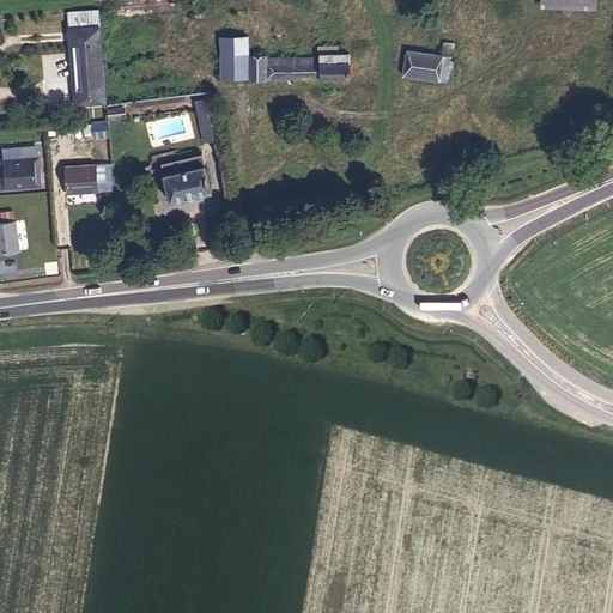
[(99,10),(67,12),(70,29),(101,26),(99,10)]
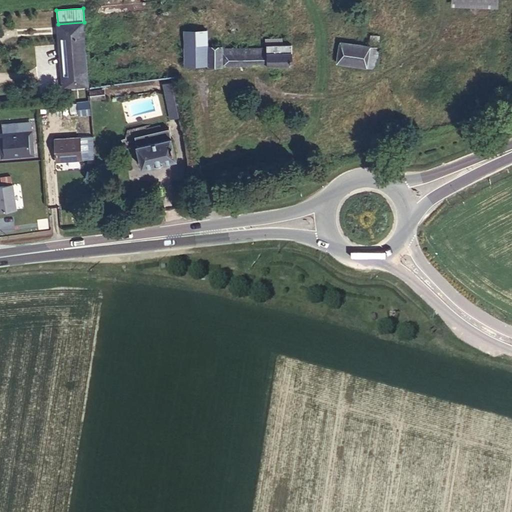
[(63,88),(89,86),(84,22),(58,24),(59,39),(64,39),(67,75),(62,75),(63,88)]
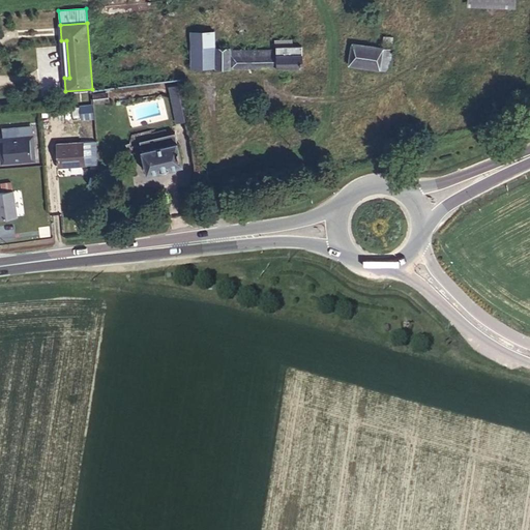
[(192,67),(215,67),(215,52),(215,31),(190,32),(192,67)]
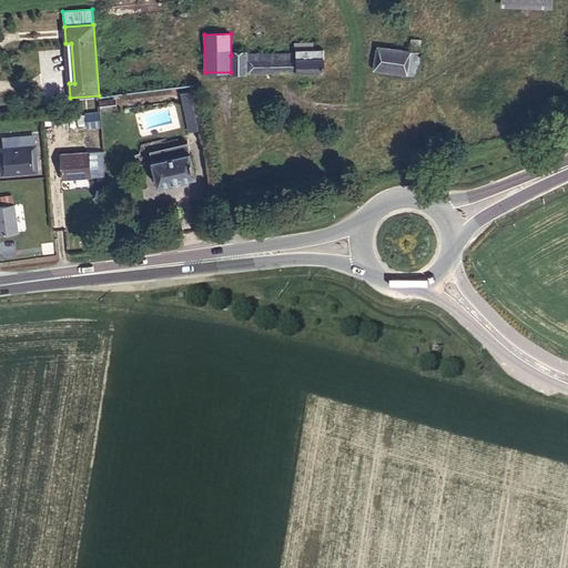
[(412,39),(411,50),(419,51),(421,39),(412,39)]
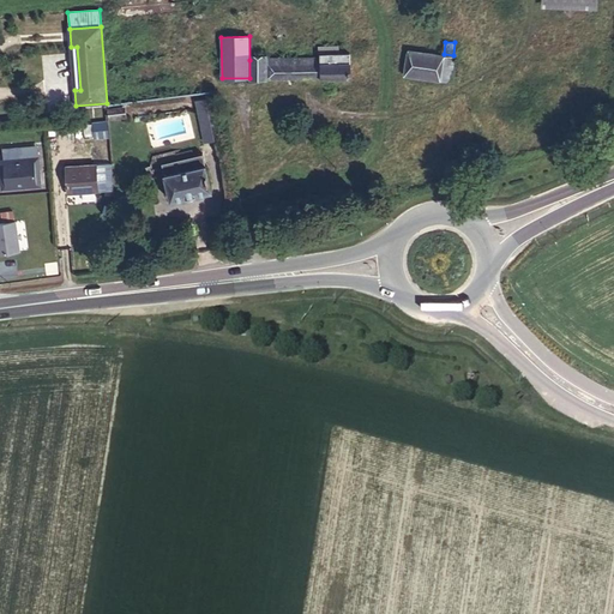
[(250,60),(250,78),(250,79),(350,78),(350,54),(338,54),(338,46),(320,47),(320,58),(250,60)]
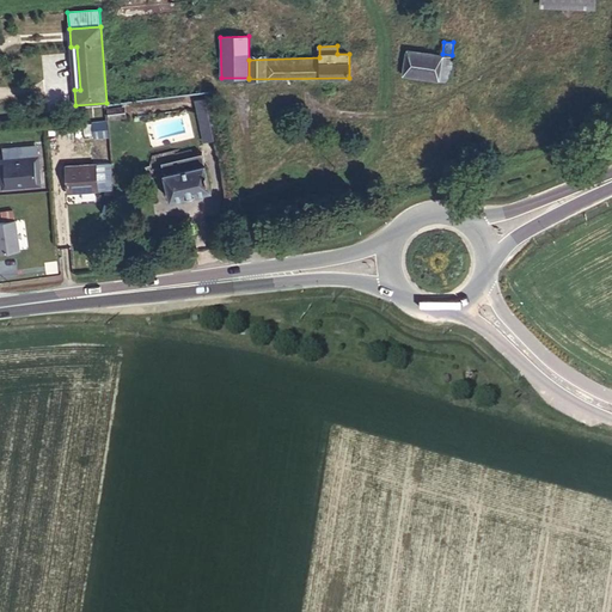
[(71,47),(74,90),(80,90),(77,47),(71,47)]
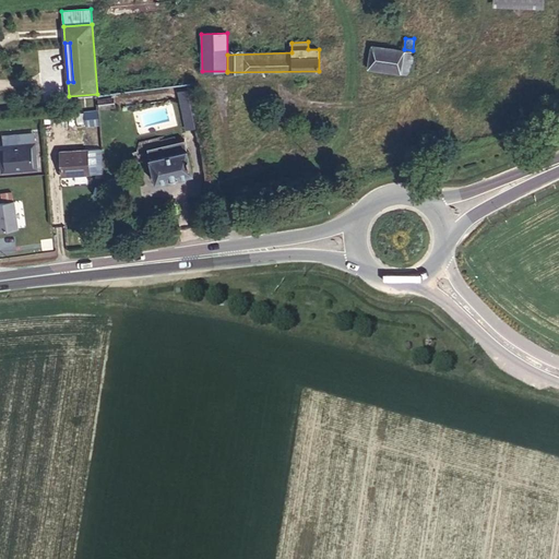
[(371,46),(368,68),(409,74),(413,51),(371,46)]
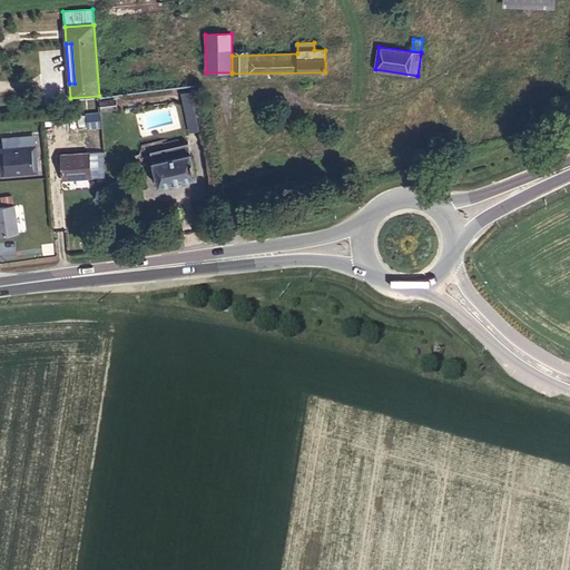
[(193,91),(182,94),(189,134),(200,131),(193,91)]
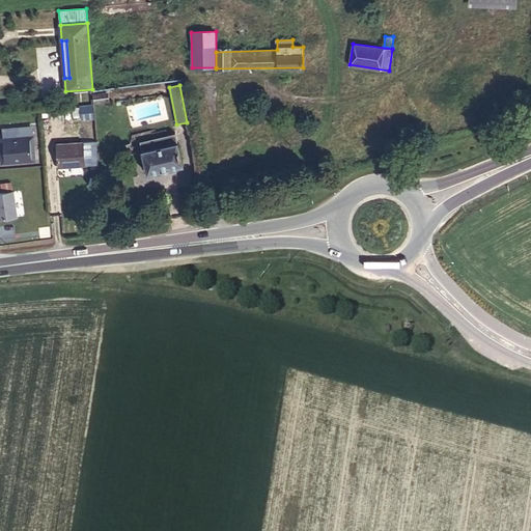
[(109,101),(108,89),(93,90),(95,103),(109,101)]
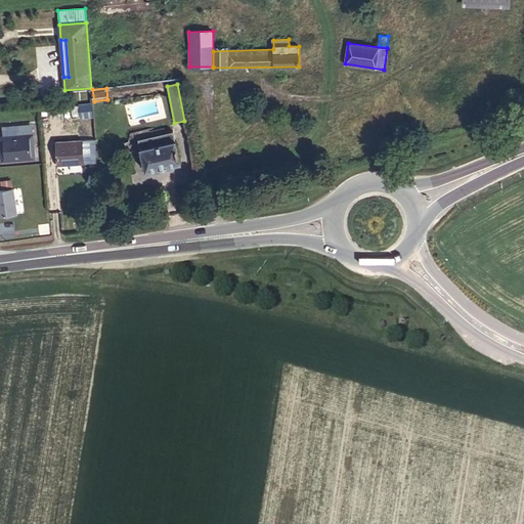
[(80,119),(93,118),(92,104),(80,104),(80,119)]
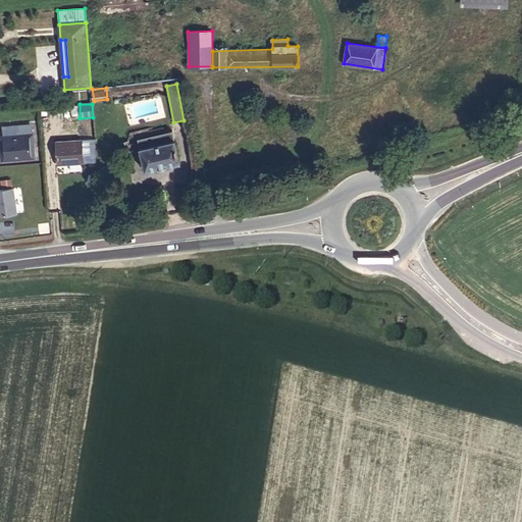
[(172,131),(138,139),(145,170),(179,162),(172,131)]
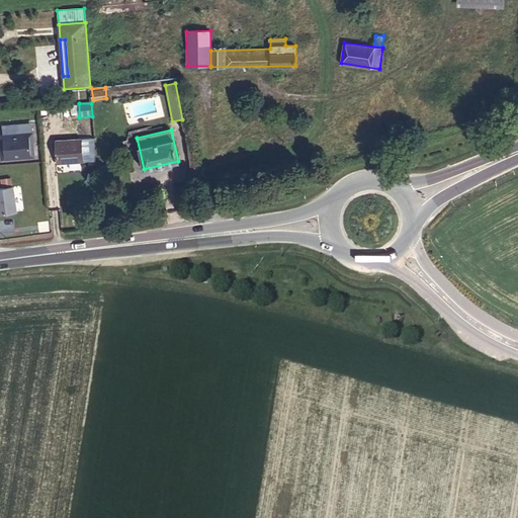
[(32,131),(14,132),(14,135),(29,134),(31,151),(20,152),(20,155),(34,154),(32,131)]
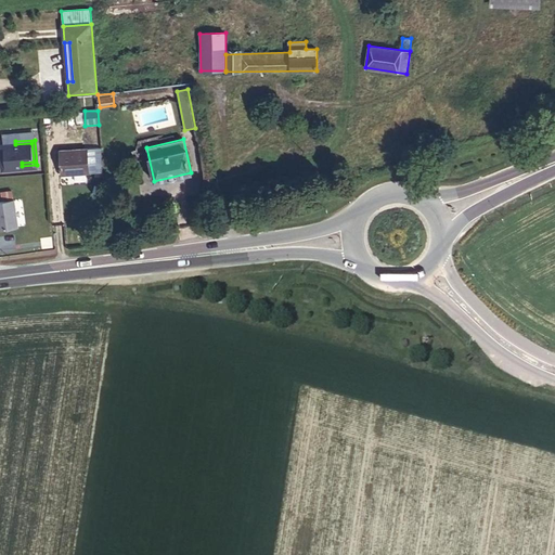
[(15,141),(0,142),(1,153),(4,153),(5,167),(22,166),(22,163),(34,162),(31,143),(15,144),(15,141)]
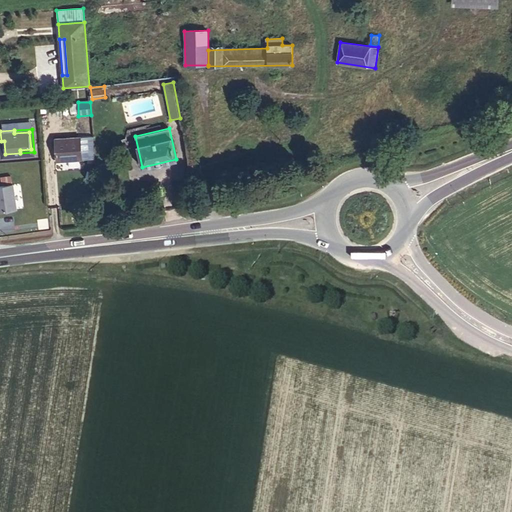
[(80,137),(55,139),(56,161),(82,159),(80,137)]
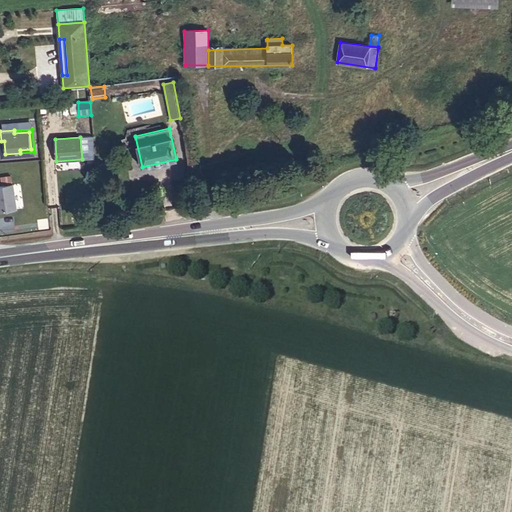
[(13,185),(0,186),(0,212),(16,210),(13,185)]
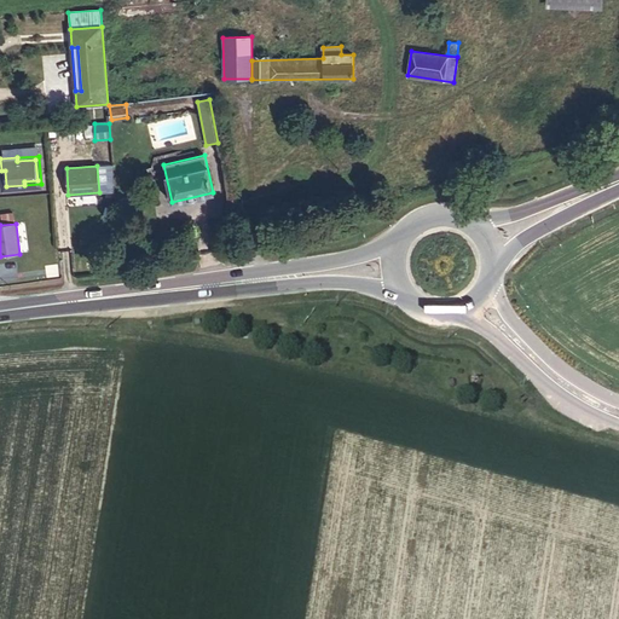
All buildings are outlined.
